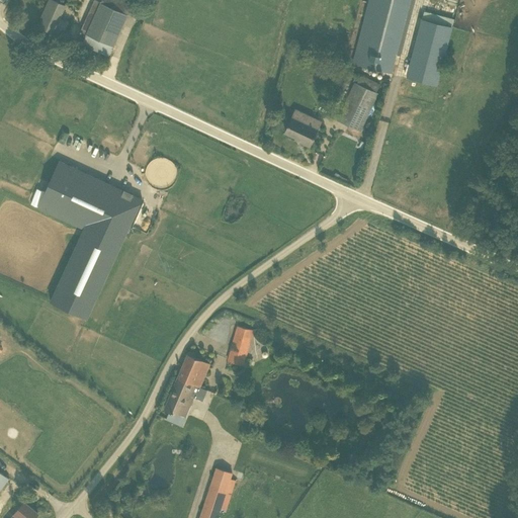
[(60,17),(65,5),(54,0),(49,0),(44,13),(47,14),(41,26),(53,32),(54,31),(62,35),(69,21),(60,17)]
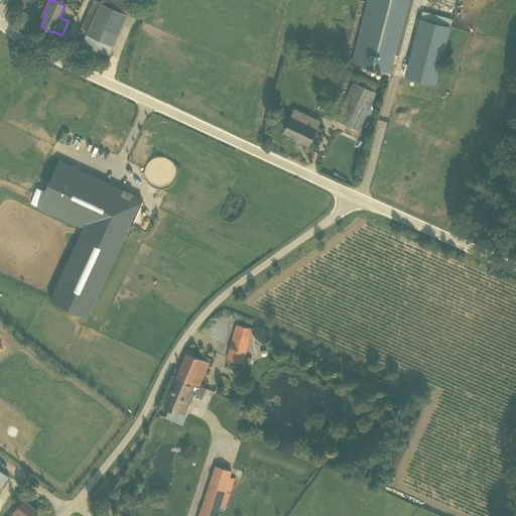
[(94,0),(80,31),(86,33),(82,42),(109,54),(127,14),(96,0),(94,0)]
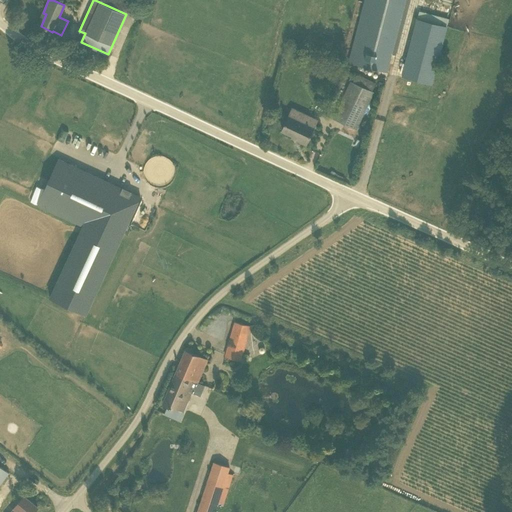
[(365,0),(349,62),(387,72),(405,0),(365,0)]
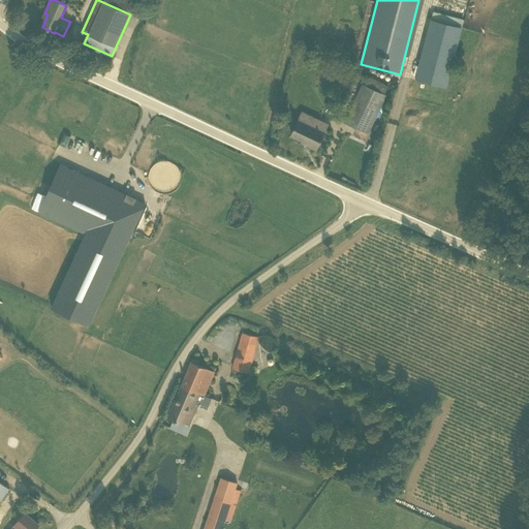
[(446,87),(461,27),(431,19),(415,80),(446,87)]
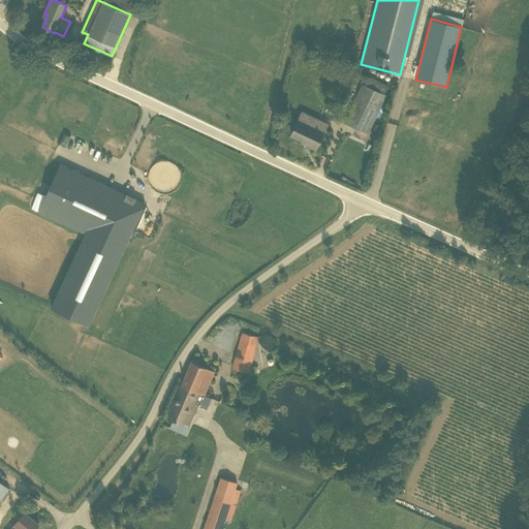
[(363,85),(360,91),(344,123),(368,133),(382,102),(386,95),(363,85)]
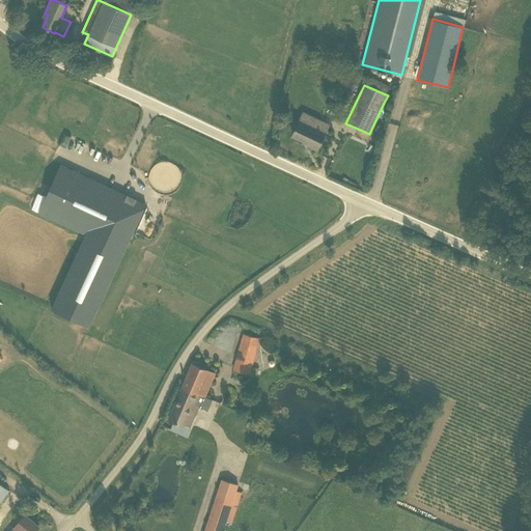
[(326,131),(300,119),(292,135),(309,142),(308,144),(317,149),(326,131)]
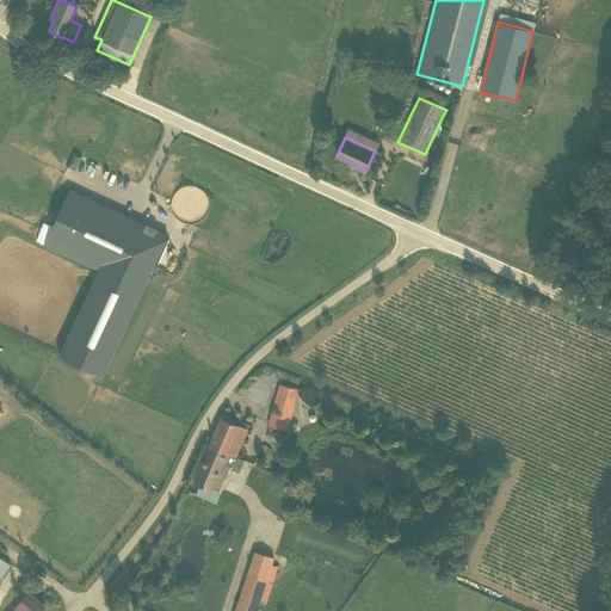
[(92,199),(72,244),(127,269),(81,365),(124,386),(190,245),(92,199)]
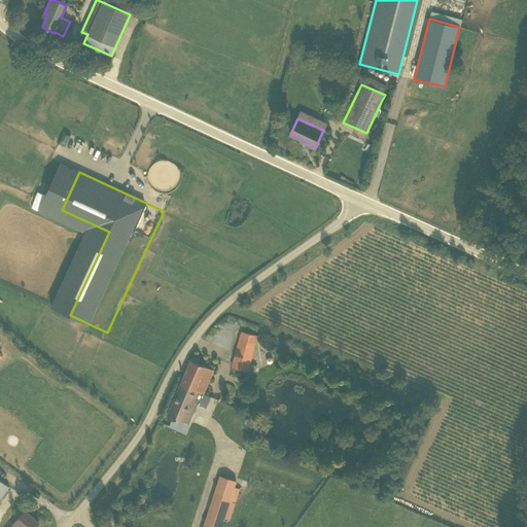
[(232,365),(248,371),(257,336),(242,330),(232,365)]
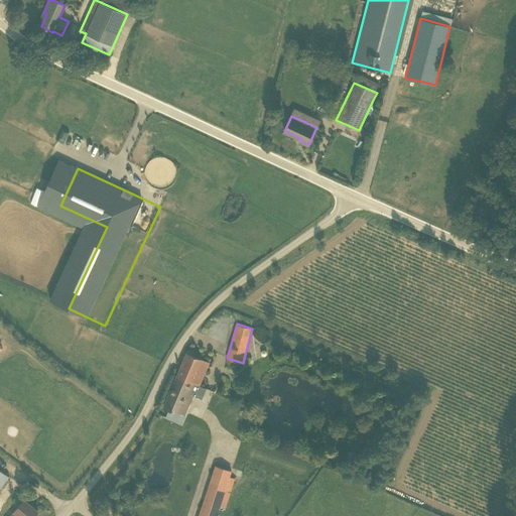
[(177,376),(197,384),(200,385),(209,362),(187,353),(177,376)]
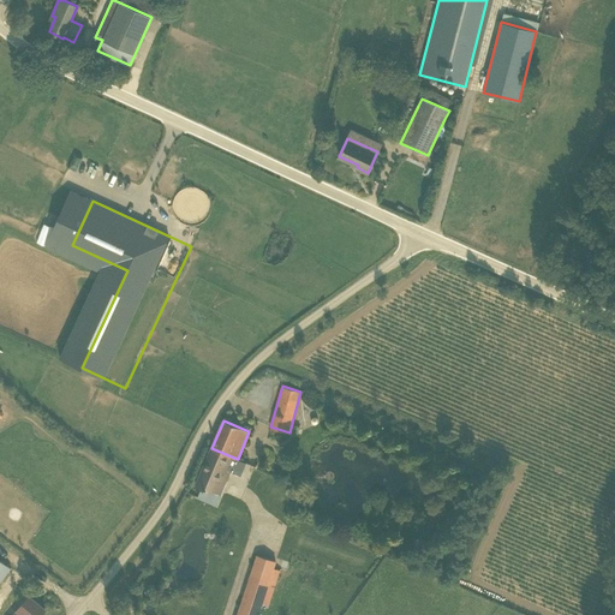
[(219,495),(230,470),(242,475),(246,463),(238,459),(234,458),(212,448),(196,485),(219,495)]
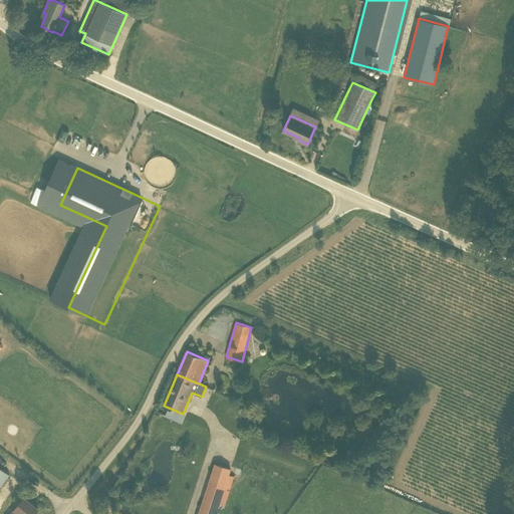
[(216,513),(231,469),(215,464),(198,513),(216,513)]
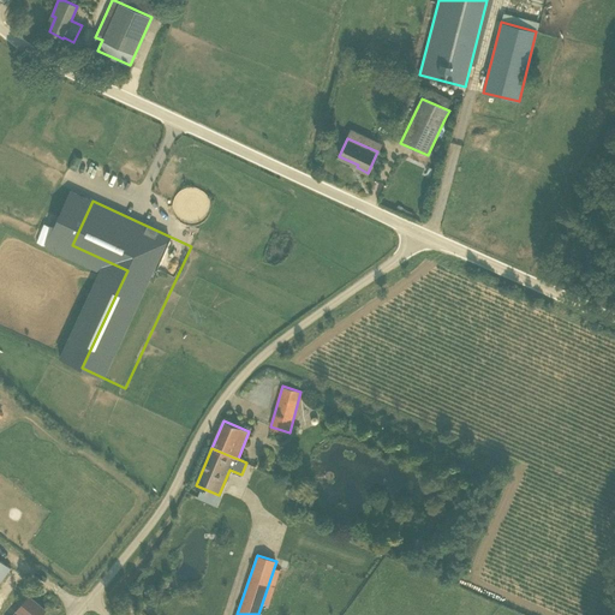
[(0,583),(11,568),(0,560),(0,583)]
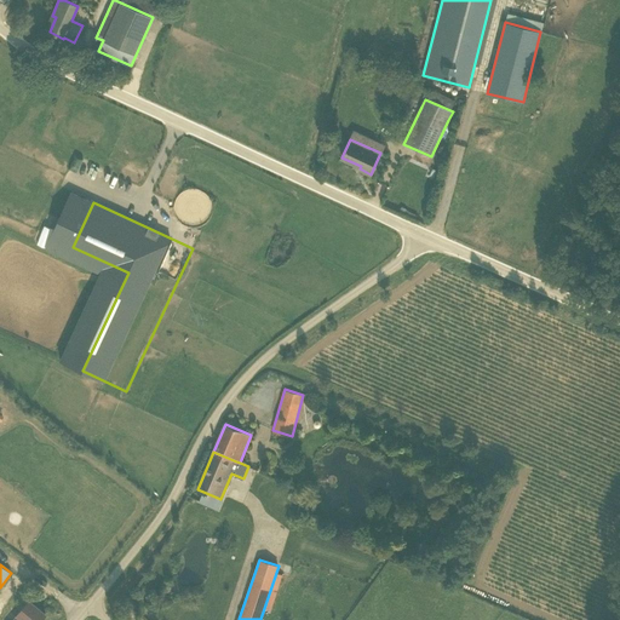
[(29,601),(12,619),(40,619),(46,614),(29,601)]
